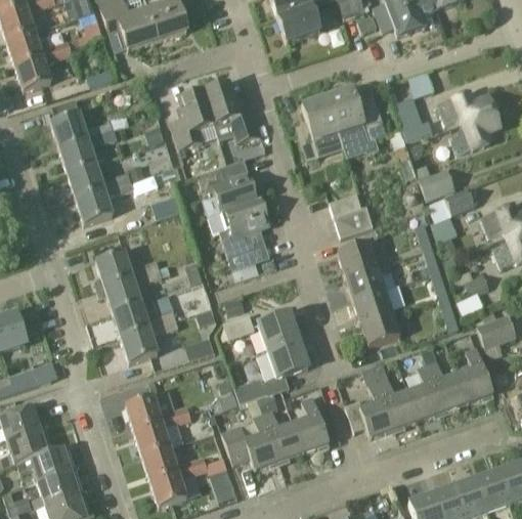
[(0,0),(0,14),(47,0),(0,0)]
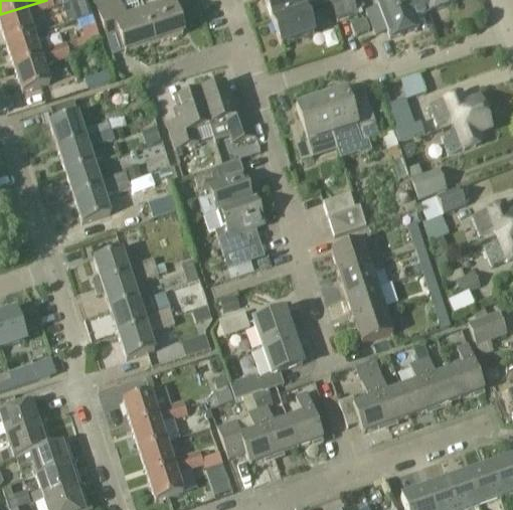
[(0,14),(0,20),(7,40),(34,31),(28,14),(55,5),(53,0),(46,0),(0,14)]
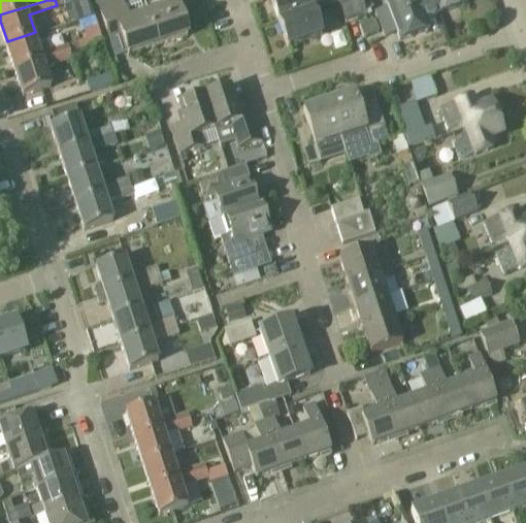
[(129,51),(159,41),(149,10),(129,17),(123,0),(100,0),(110,33),(123,30),(129,51)]
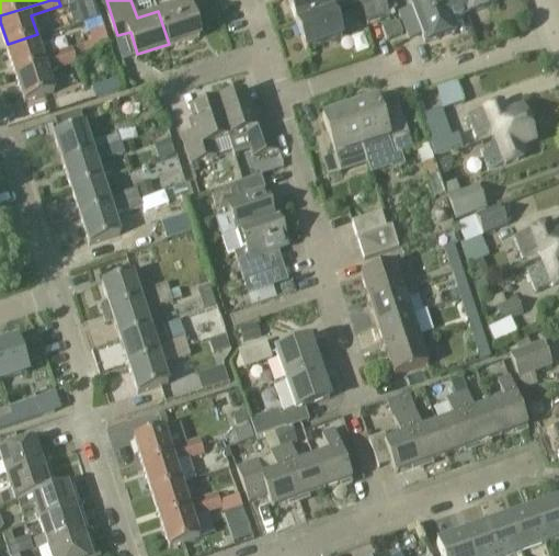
[(155,0),(158,11),(169,44),(200,34),(190,4),(196,2),(195,0),(155,0)]
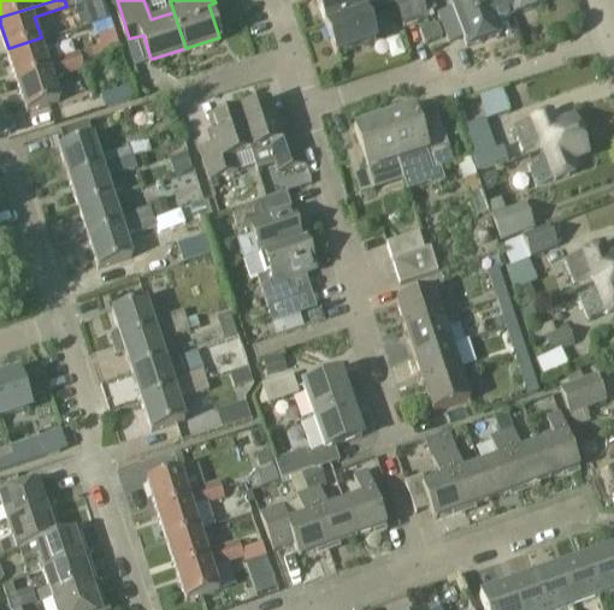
[(319,0),(326,21),(366,6),(364,0),(319,0)]
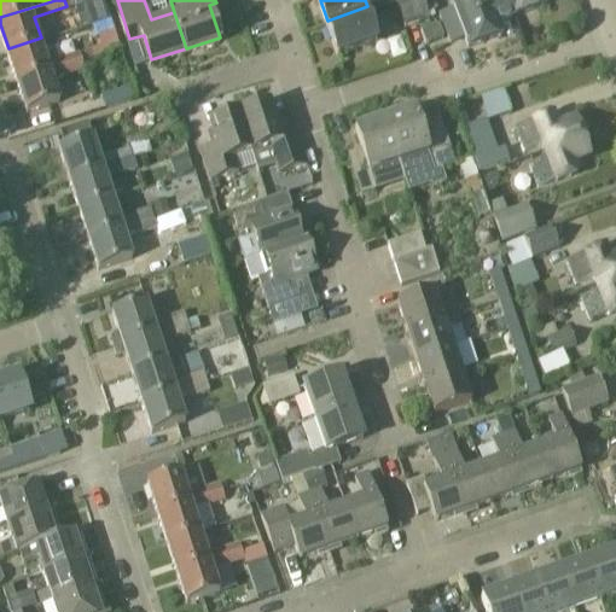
[(430,15),(433,23),(440,19),(435,7),(440,5),(437,0),(397,0),(406,23),(430,15)]
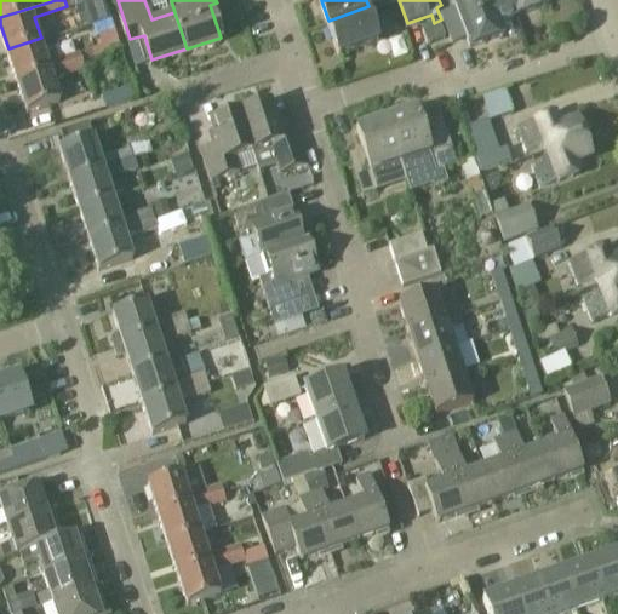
[(493,1),(492,0),(455,0),(457,6),(444,11),(453,38),(467,33),(470,42),(504,30),(501,18),(515,13),(509,0),(497,0),(493,1)]
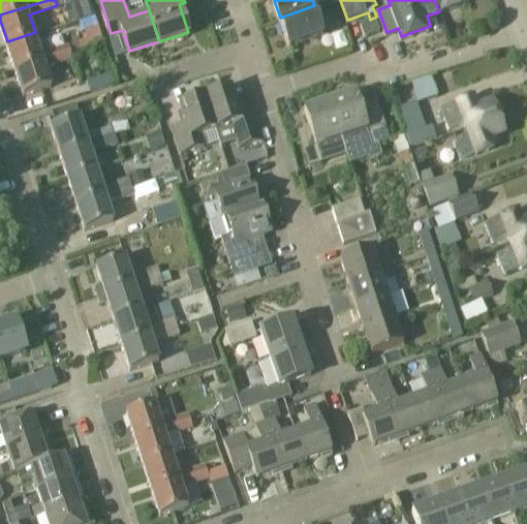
[(420,0),(421,1),(424,0),(434,0),(439,11),(467,0),(420,0)]
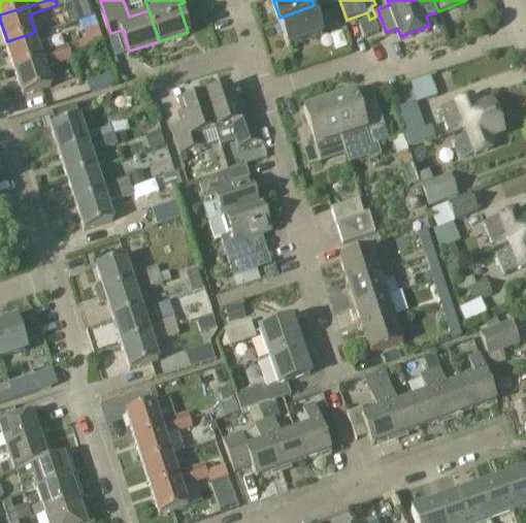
[(323,30),(314,5),(280,18),(289,42),(323,30)]
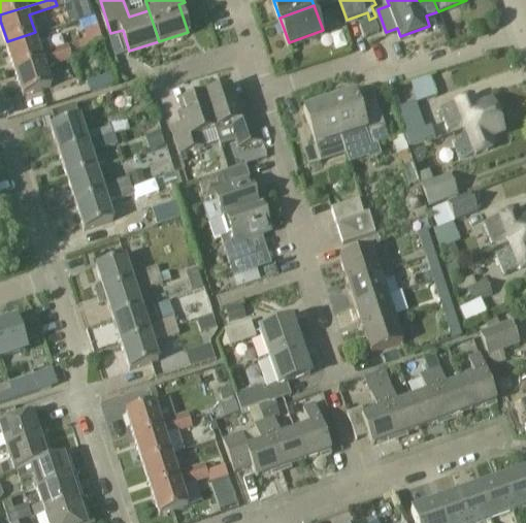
[(375,17),(369,20),(360,23),(364,34),(380,28),(375,17)]
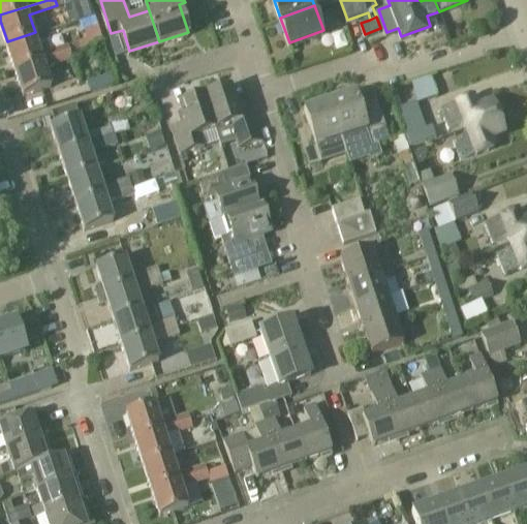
[(35,32),(7,41),(16,67),(23,64),(70,49),(68,40),(50,47),(48,40),(38,43),(35,32)]
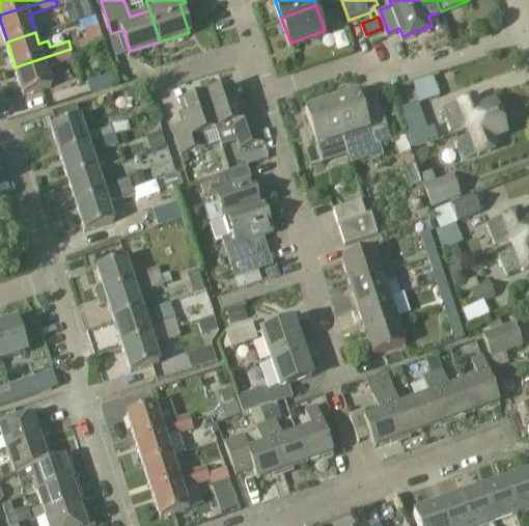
[(73,56),(71,49),(23,64),(16,67),(24,93),(52,84),(46,64),(73,56)]
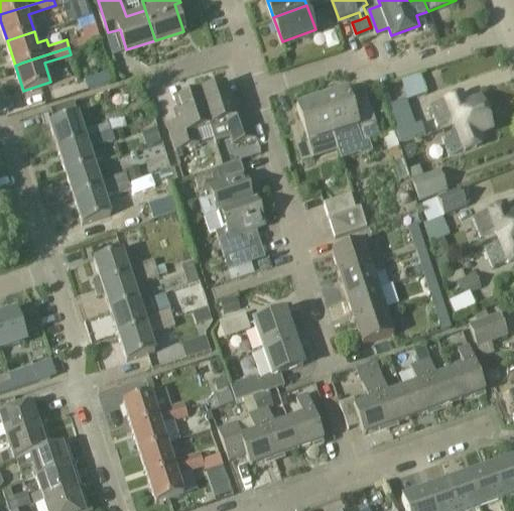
[(108,70),(86,77),(90,87),(112,80),(108,70)]
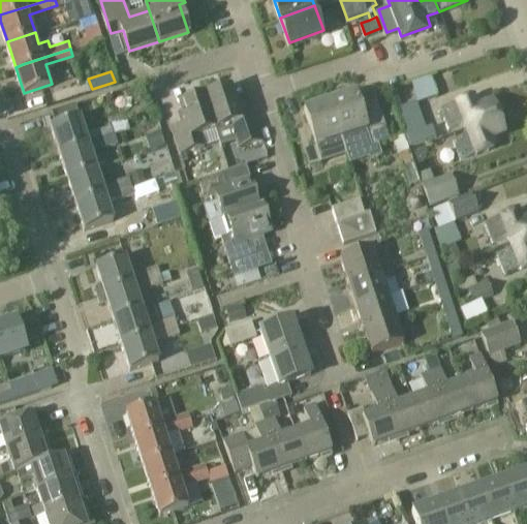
[(431,73),(412,81),(419,99),(438,93),(431,73)]
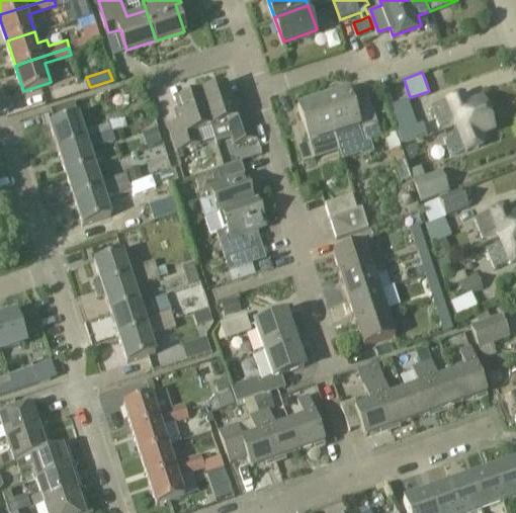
[(201,91),(211,123),(227,119),(235,143),(258,136),(246,98),(233,102),(227,83),(201,91)]
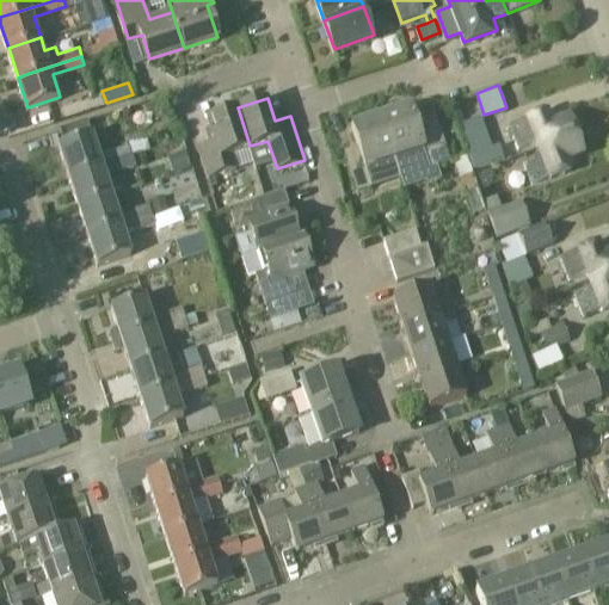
[(382,113),(403,174),(405,183),(429,174),(430,177),(443,172),(440,161),(446,160),(425,99),(382,113)]
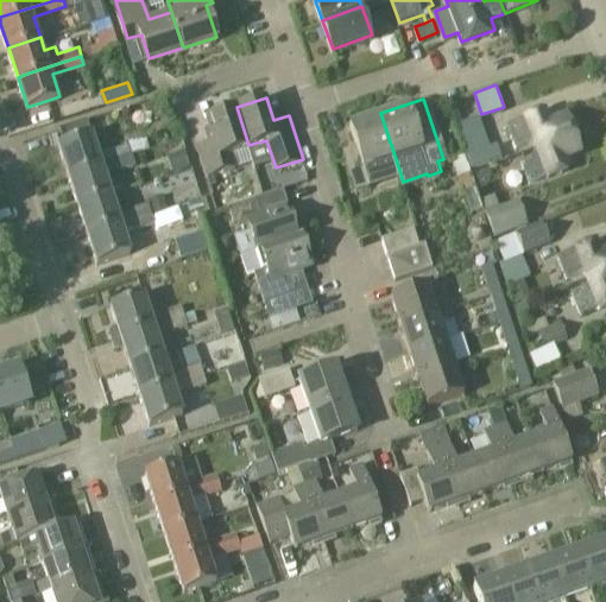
[(232,151),(248,145),(237,107),(207,116),(214,139),(199,144),(208,173),(235,164),(232,151)]
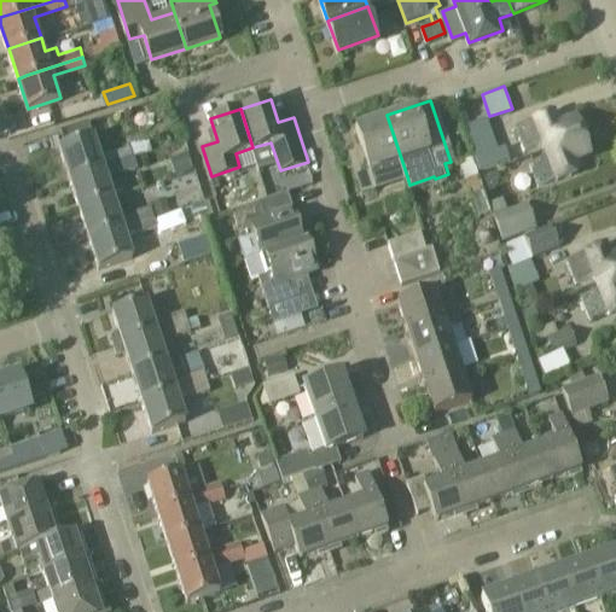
[(544,140),(546,147),(583,133),(576,114),(559,120),(555,109),(534,116),(534,117),(516,124),(526,147),(544,140)]
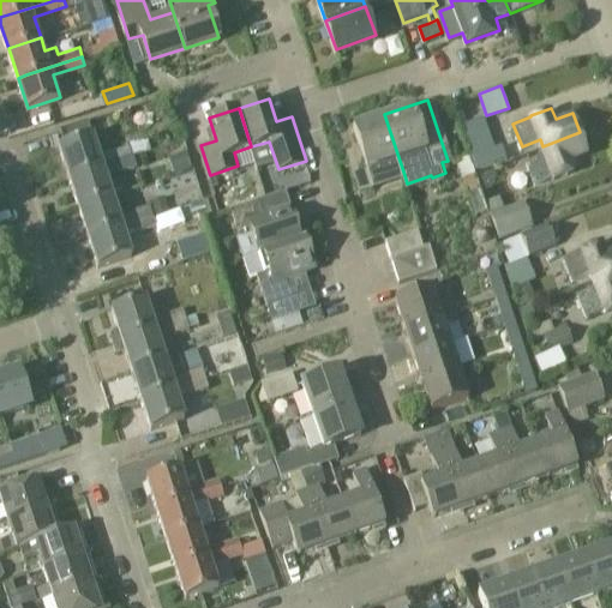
[(360,188),(405,175),(384,114),(354,124),(364,151),(349,156),(360,188)]
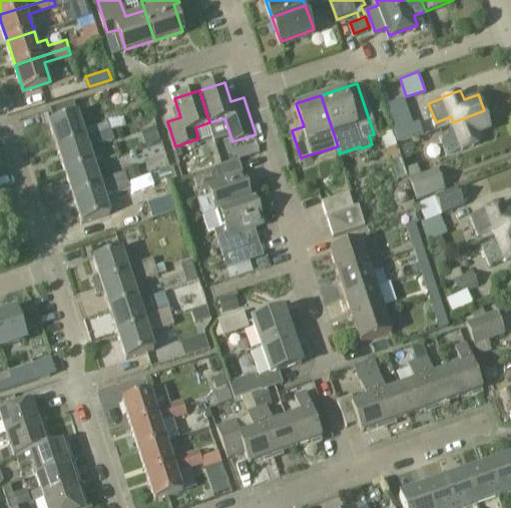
[(387,101),(398,139),(424,130),(420,119),(410,122),(408,116),(410,116),(404,96),(387,101)]
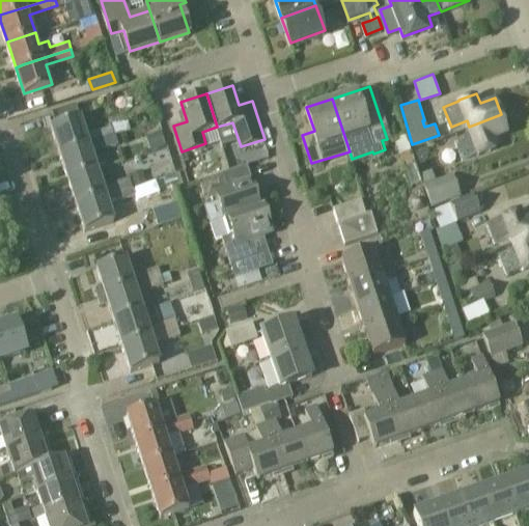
[(60,150),(116,132),(114,125),(99,130),(98,129),(86,132),(77,103),(52,111),(57,122),(52,125),(60,150)]
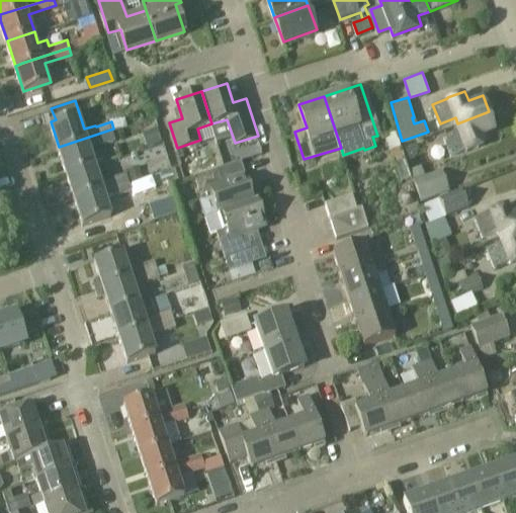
[(489,111),(457,123),(459,130),(444,135),(452,154),(467,149),(485,143),(481,133),(496,126),(489,111)]
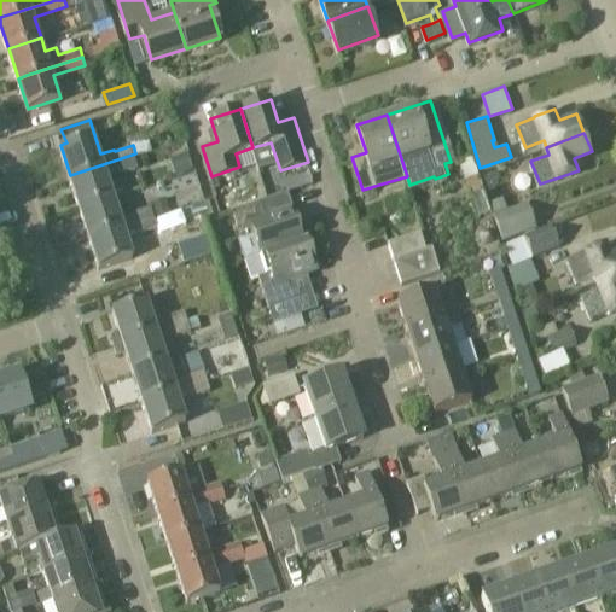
[(187,150),(172,155),(176,172),(192,165),(187,150)]
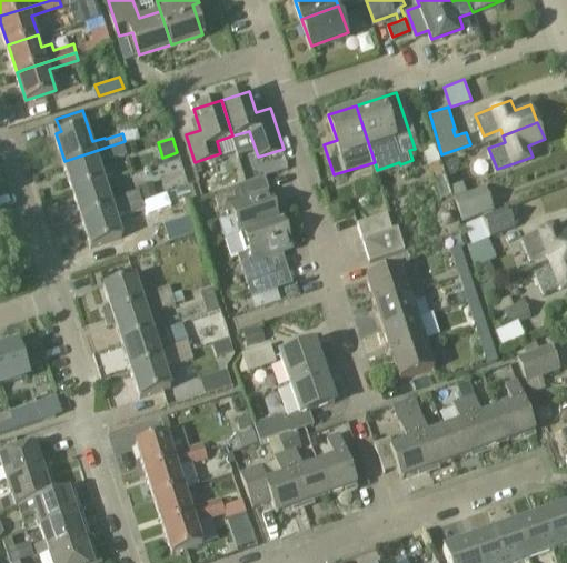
[(65,161),(73,189),(105,179),(98,160),(111,156),(111,157),(128,151),(125,141),(65,161)]
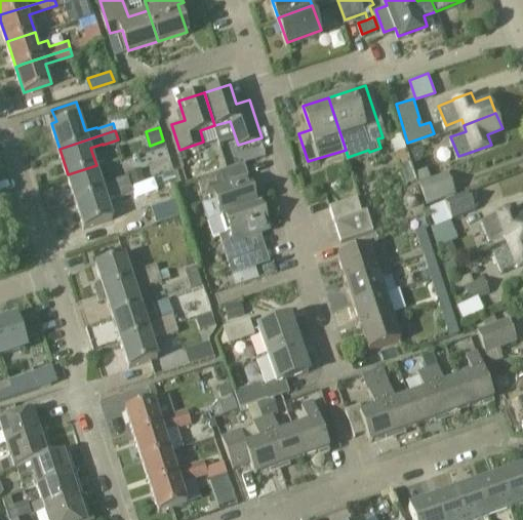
[(68,174),(76,200),(131,182),(128,173),(113,177),(114,180),(103,183),(96,165),(68,174)]
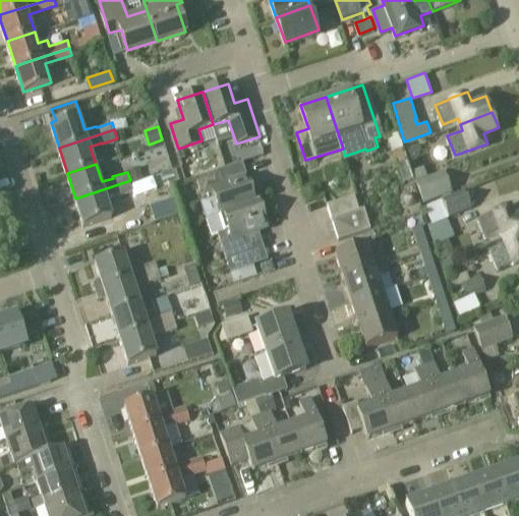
[(219,167),(197,174),(205,197),(216,194),(221,212),(225,211),(225,210),(254,201),(254,199),(246,174),(224,181),(219,167)]
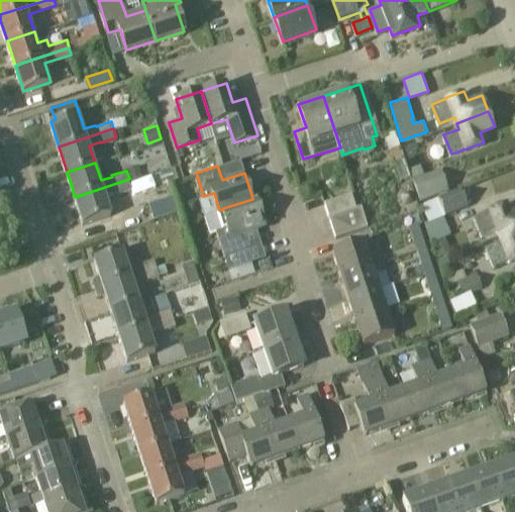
[(420,200),(448,189),(440,168),(412,178),(420,200)]
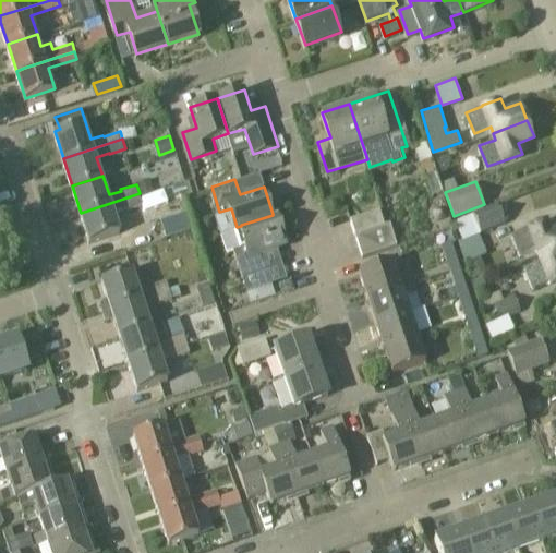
[(142,203),(140,193),(81,213),(89,240),(120,230),(113,211),(127,206),(127,207),(142,203)]
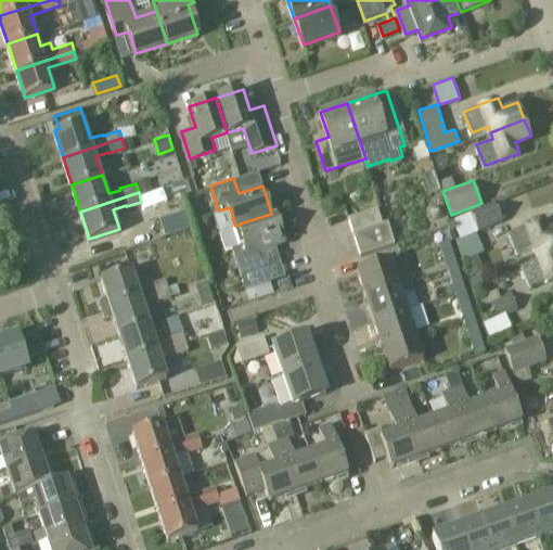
[(494,200),(470,209),(470,210),(452,217),(461,235),(478,229),(478,230),(503,220),(494,200)]
